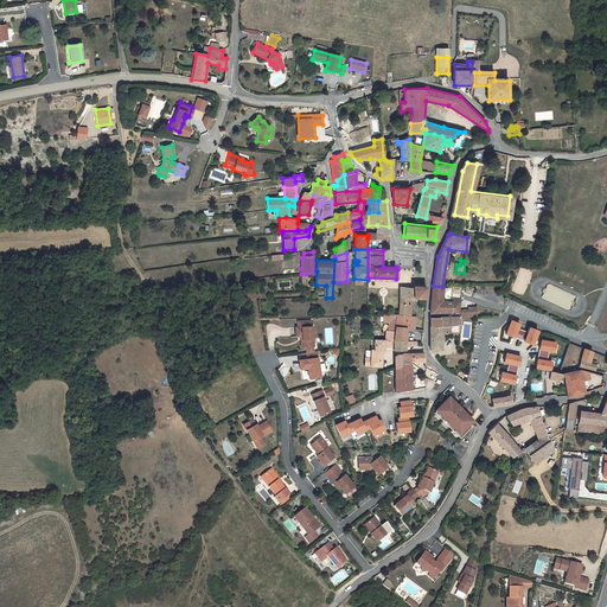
[(570,311),(577,295),(547,282),(540,298),(570,311)]
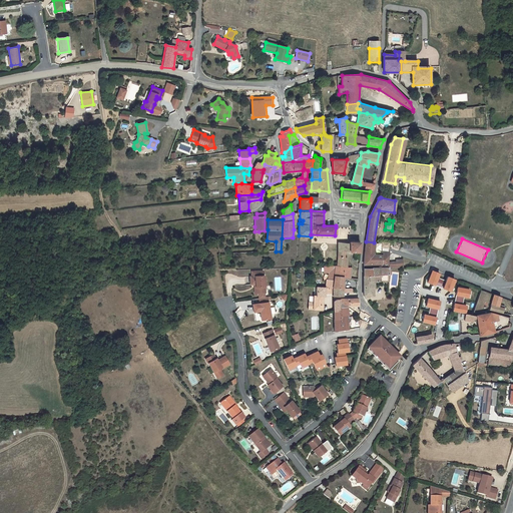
[(350,243),(349,251),(360,251),(360,241),(350,241),(350,243)]
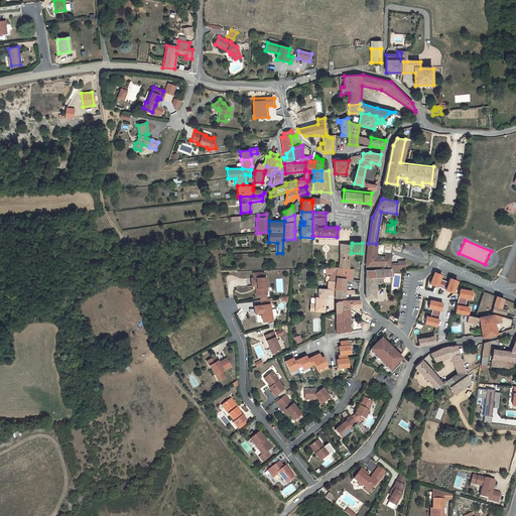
[(368,243),(367,265),(371,265),(382,266),(385,266),(390,266),(390,264),(391,254),(383,254),(383,257),(376,257),(377,244),(376,244),(368,243)]
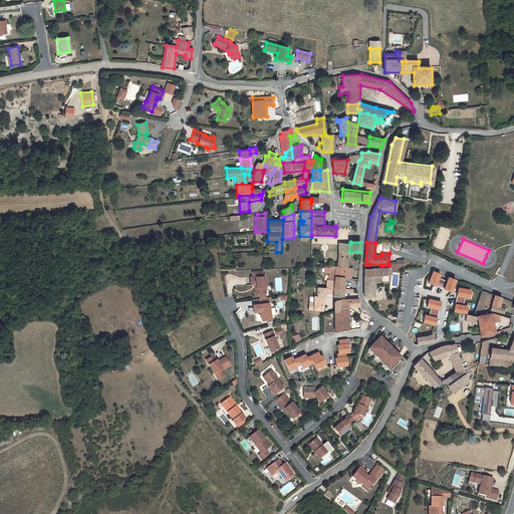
[(338,243),(337,266),(348,268),(348,258),(345,258),(346,252),(349,252),(350,244),(338,243)]
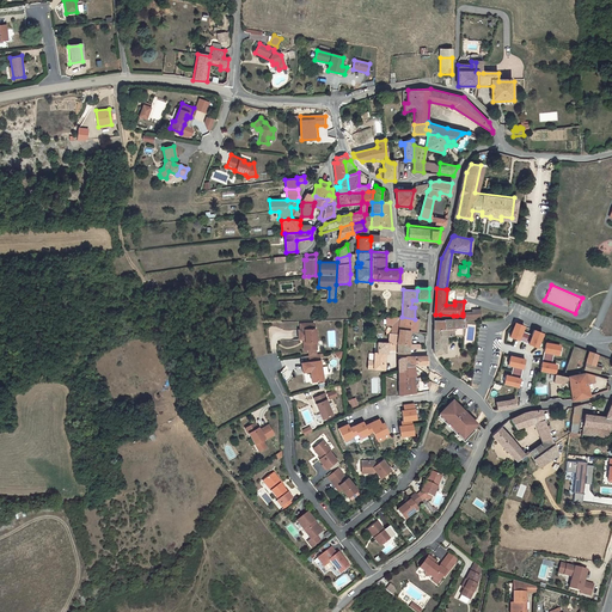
[(479,310),(472,311),(472,312),(463,313),(463,316),(464,319),(479,319),(479,310)]
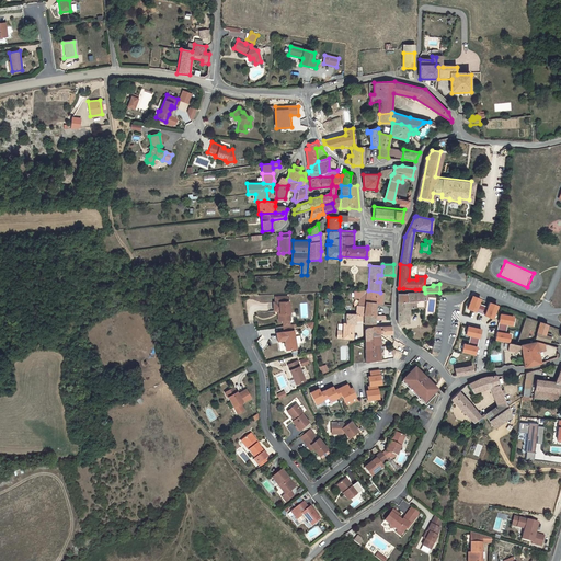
[(415,293),(401,294),(397,293),(397,302),(425,300),(425,293),(419,293),(419,289),(415,289),(415,293)]
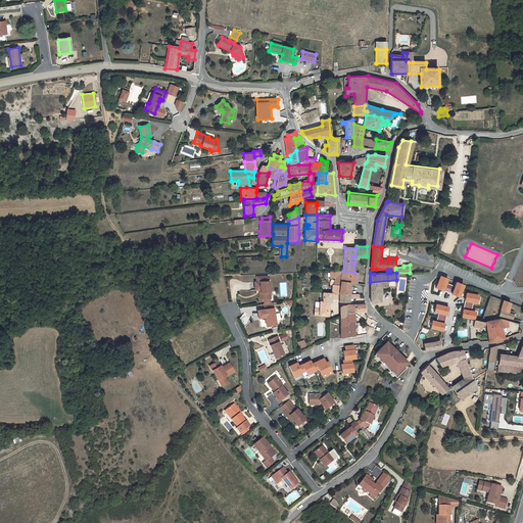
[(332,285),(332,291),(332,294),(350,294),(350,283),(358,283),(359,273),(354,273),(343,271),(330,271),(330,278),(334,278),(334,285),(332,285)]
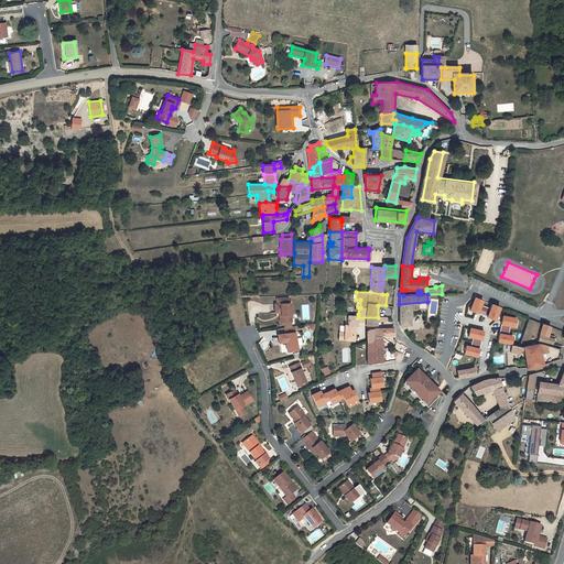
[(484,300),(475,296),(470,310),(478,313),(481,305),(484,300)]
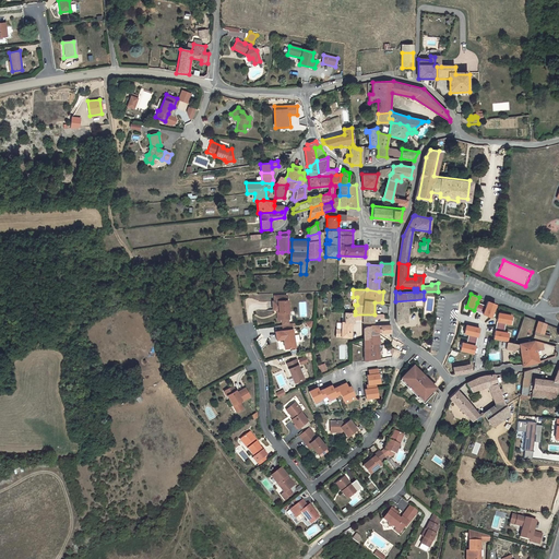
[(272,301),(273,310),(276,310),(278,310),(278,313),(281,312),(281,319),(282,324),(289,323),(288,319),(288,300),(286,300),(286,295),(274,296),(274,301),(272,301)]
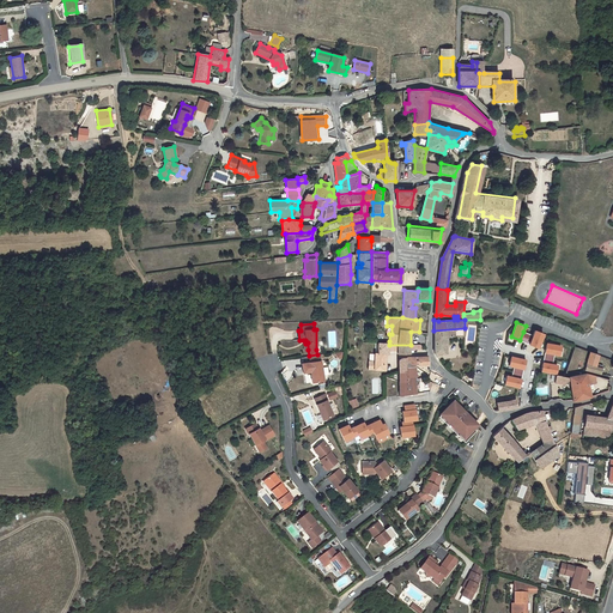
[(465,328),(434,331),(435,354),(443,354),(443,351),(447,351),(447,346),(449,345),(449,338),(456,337),(463,337),(465,328)]
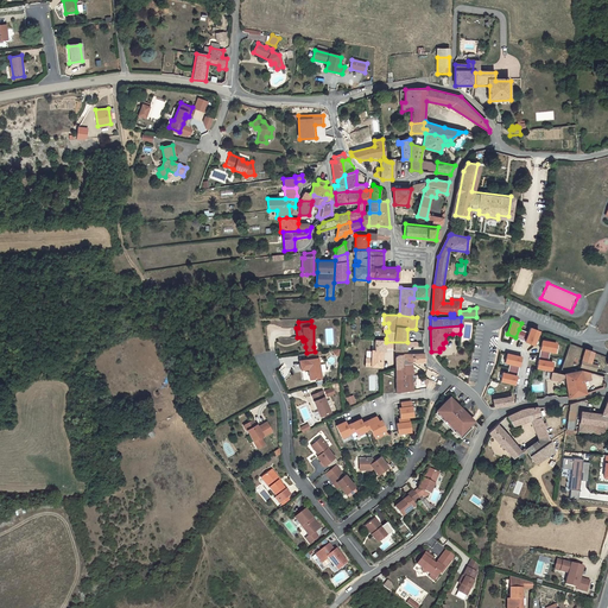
[(539,330),(530,327),(527,331),(524,341),(533,344),(539,330)]
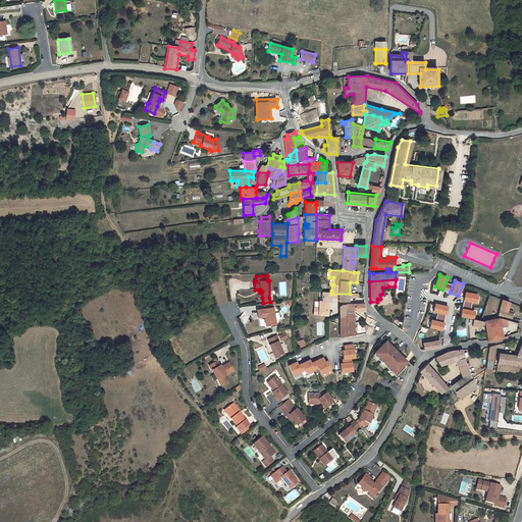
[(450,293),(453,284),(446,282),(442,290),(450,293)]
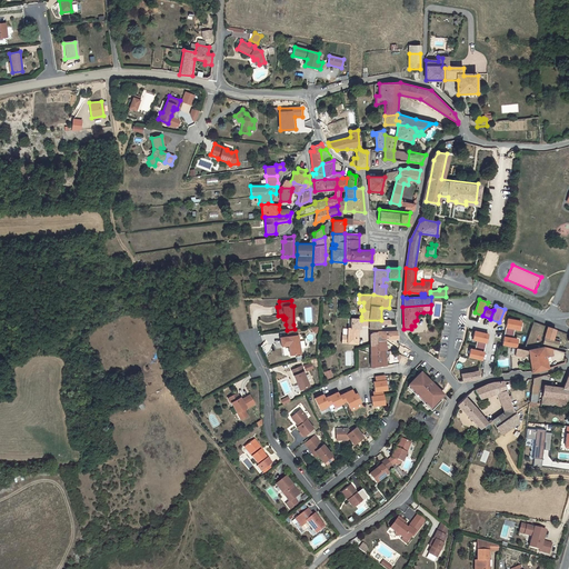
[(342,335),(341,343),(358,343),(359,329),(360,329),(360,319),(351,318),(351,328),(348,328),(348,335),(342,335)]
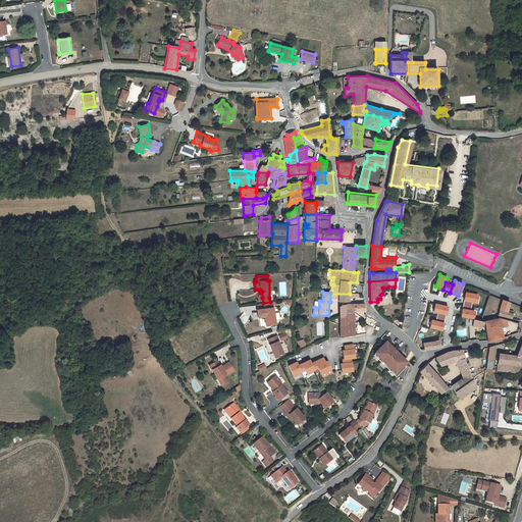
[(477,303),(479,295),(466,292),(464,300),(472,302),(477,303)]
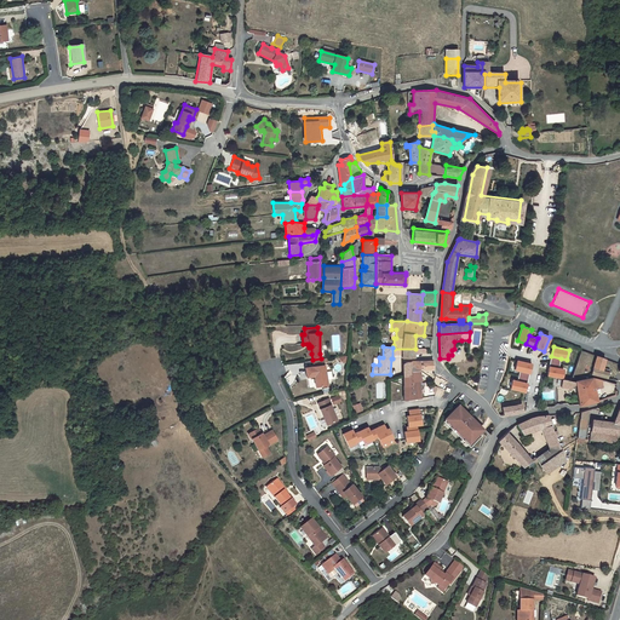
[(415,349),(394,349),(394,355),(402,355),(402,359),(415,357),(415,354),(415,349)]
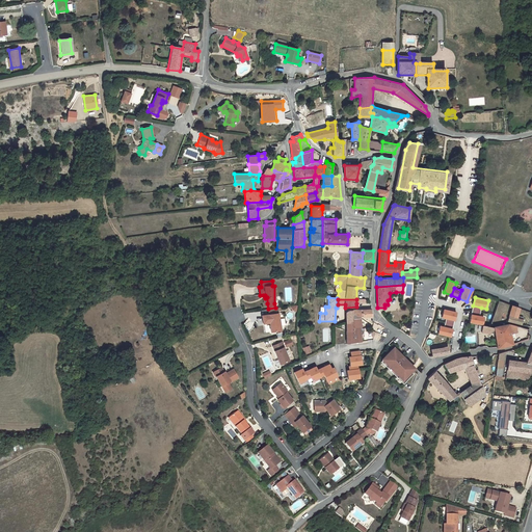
[(471,313),(479,315),(481,308),(473,306),(471,313)]
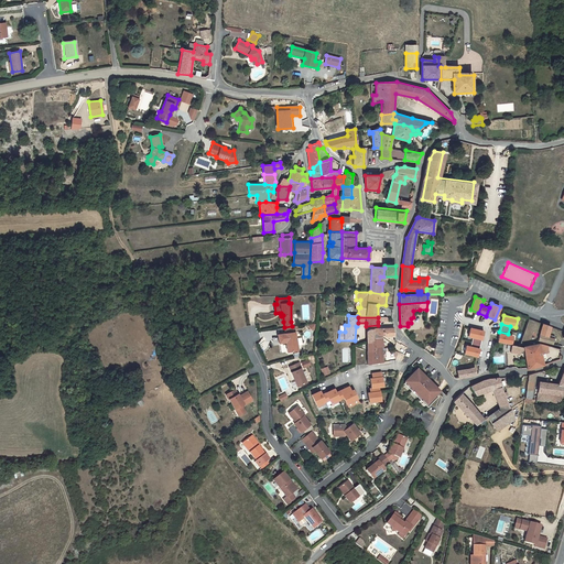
[(469,327),(467,336),(473,337),(481,339),(484,331),(469,327)]
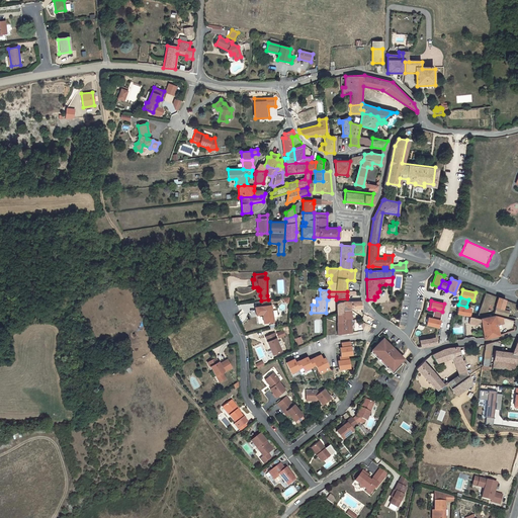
[(337,305),(338,334),(352,332),(350,319),(351,319),(351,311),(362,310),(362,301),(339,303),(337,305)]
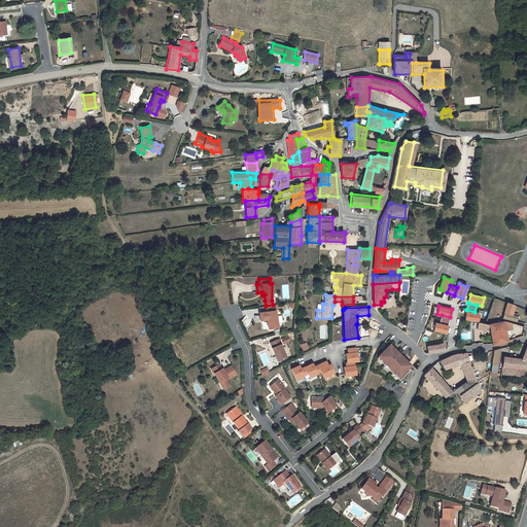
[(276,310),(259,313),(260,320),(267,319),(268,328),(278,327),(276,310)]
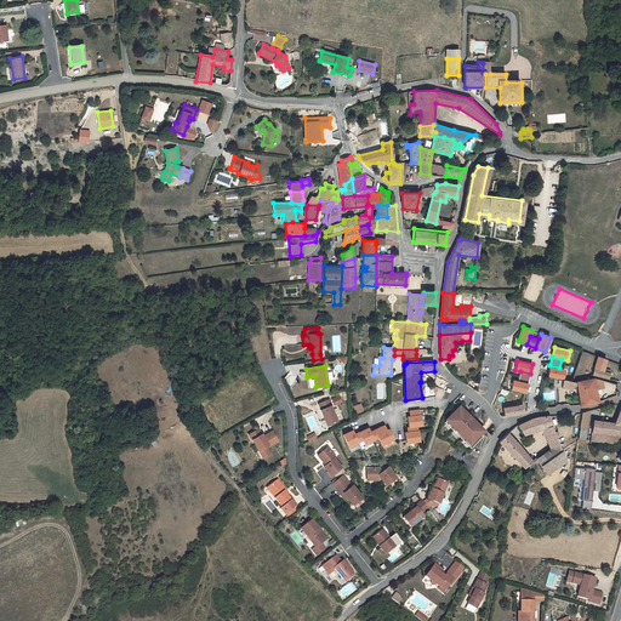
[(564,379),(565,369),(559,368),(550,365),(548,376),(564,379)]
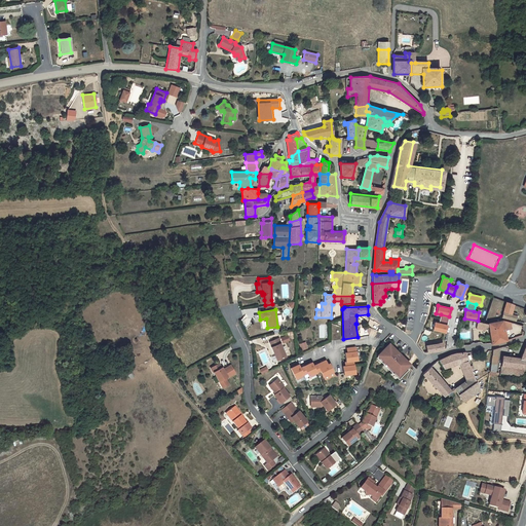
[(449,316),(441,314),(440,322),(447,324),(449,316)]
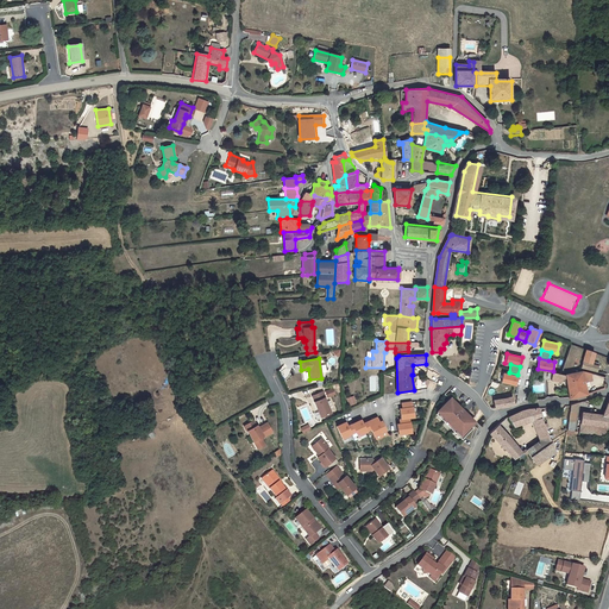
[(503,371),(501,381),(516,384),(518,375),(509,372),(503,371)]
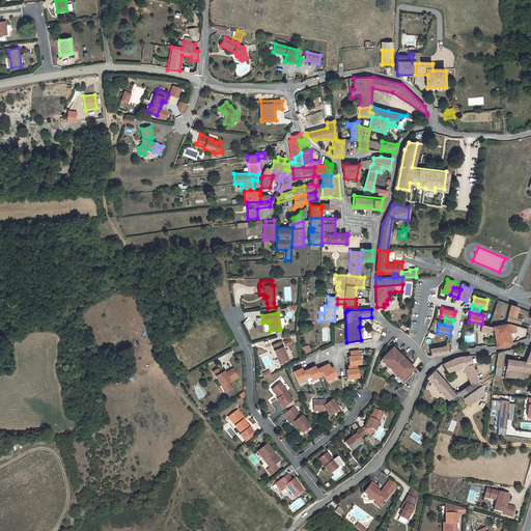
[(495,334),(497,347),(512,343),(510,334),(516,331),(515,326),(508,325),(492,328),(481,327),(480,333),(495,334)]
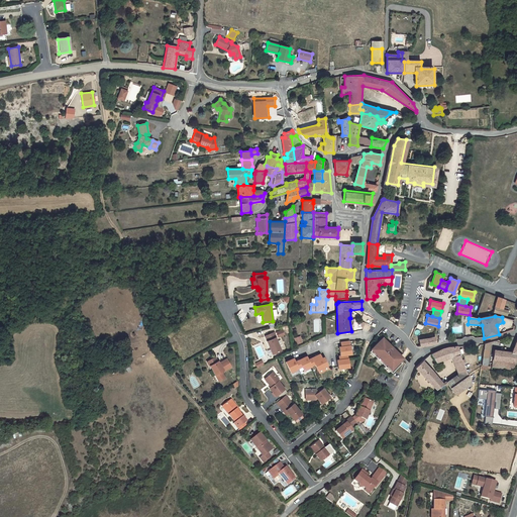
[(268,341),(273,354),(281,350),(276,338),(277,337),(275,332),(266,336),(268,341)]
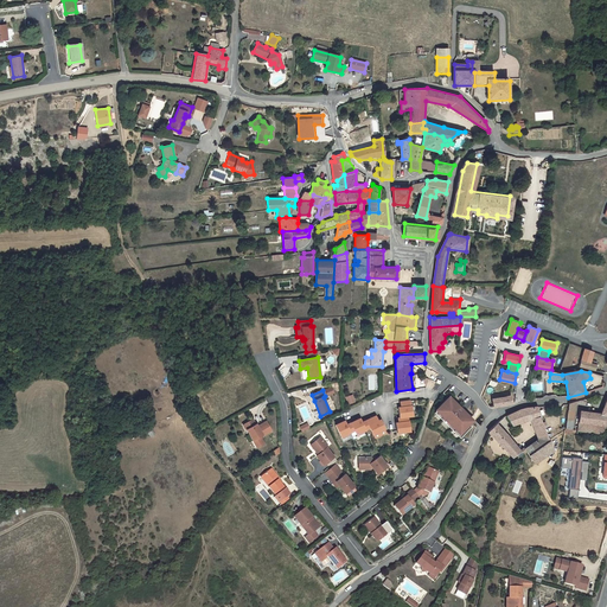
[(493,408),(512,404),(511,396),(492,400),(493,408)]
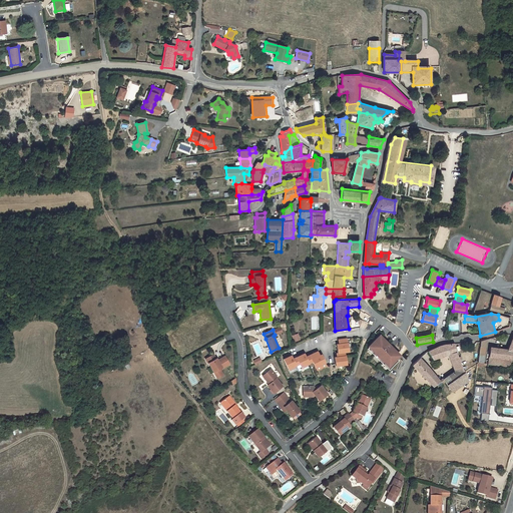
[(380,336),(369,347),(391,368),(399,360),(397,358),(400,355),(392,350),(386,344),(387,343),(380,336)]
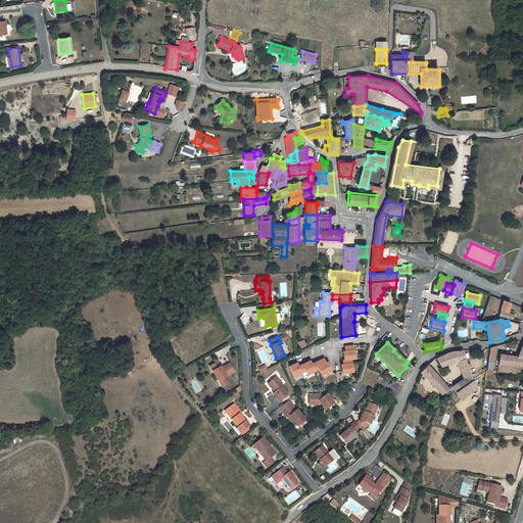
[(354,349),(353,345),(346,346),(347,350),(343,351),(344,361),(351,359),(355,358),(354,349)]
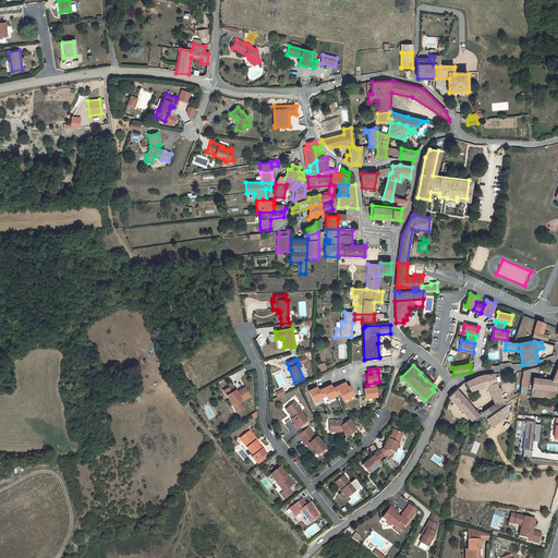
[(531,396),(557,399),(557,392),(557,368),(554,380),(533,379),(531,396)]
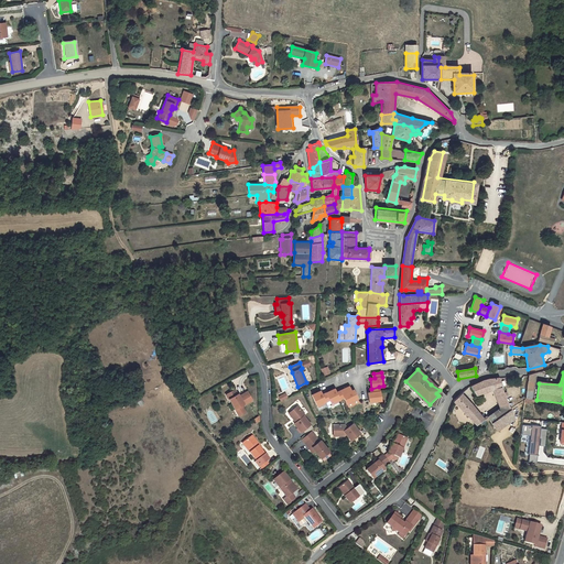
[(440,390),(425,377),(424,378),(431,384),(440,390)]
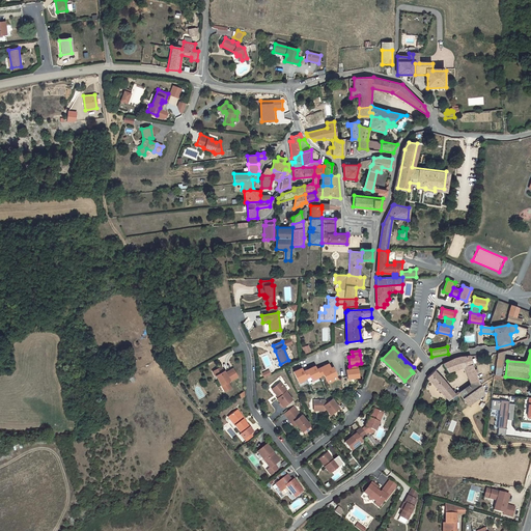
[(468,393),(481,384),(471,364),(473,363),(470,356),(456,359),(445,364),(448,371),(465,367),(472,384),(465,388),(468,393)]
